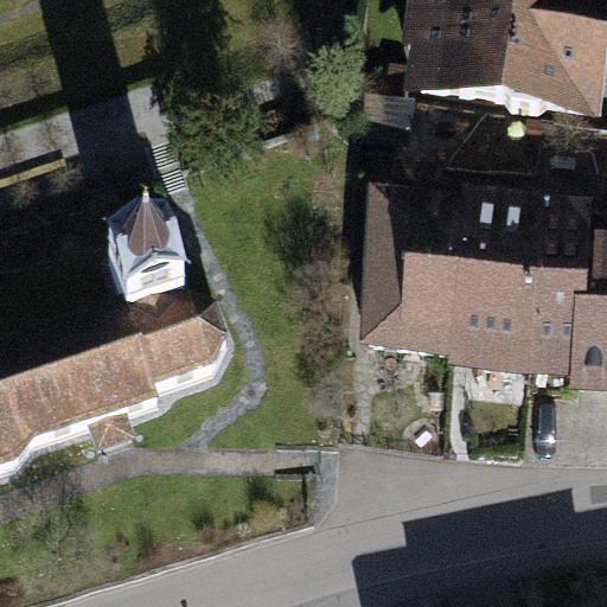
[(606,0),(436,0),(425,94),(599,117),(606,52),(606,0)]
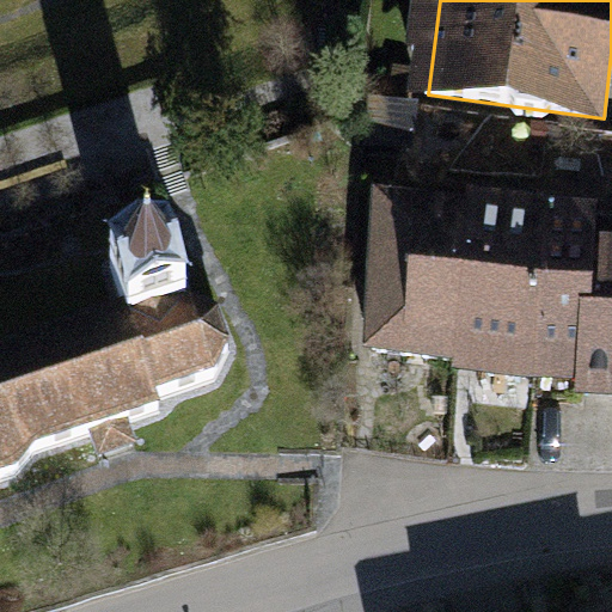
[(441,213),(441,222),(432,379),(430,393),(508,398),(520,218),(441,213)]
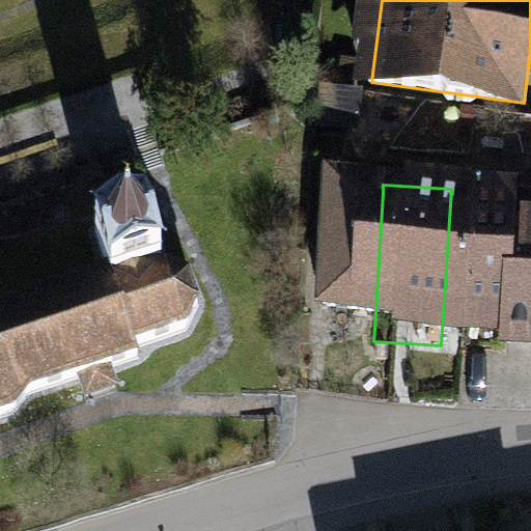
[(383,193),(304,188),(296,325),(374,329),(383,193)]
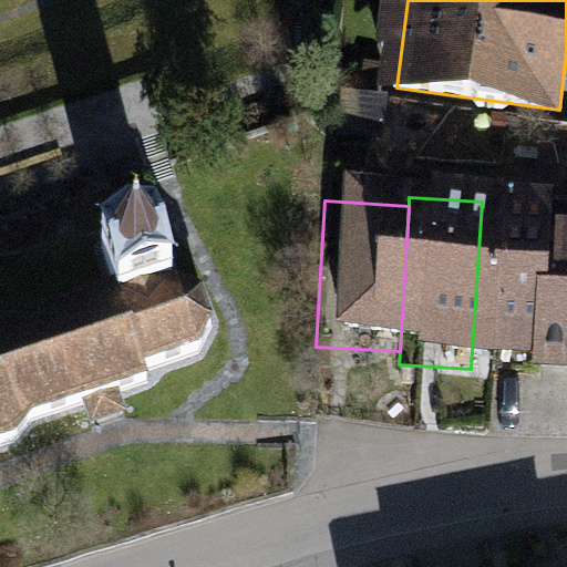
[(533,205),(482,202),(471,369),(515,371),(514,388),(558,390),(566,243),(566,225),(532,223),(533,205)]
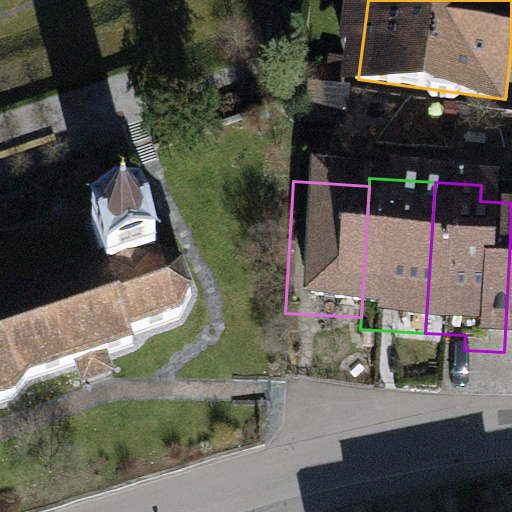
[(174,323),(186,297),(179,272),(164,260),(149,208),(73,232),(86,272),(4,296),(0,296),(0,409),(13,406),(35,383),(83,367),(90,387),(106,382),(122,378),(116,356),(131,351),(129,337),(174,323)]
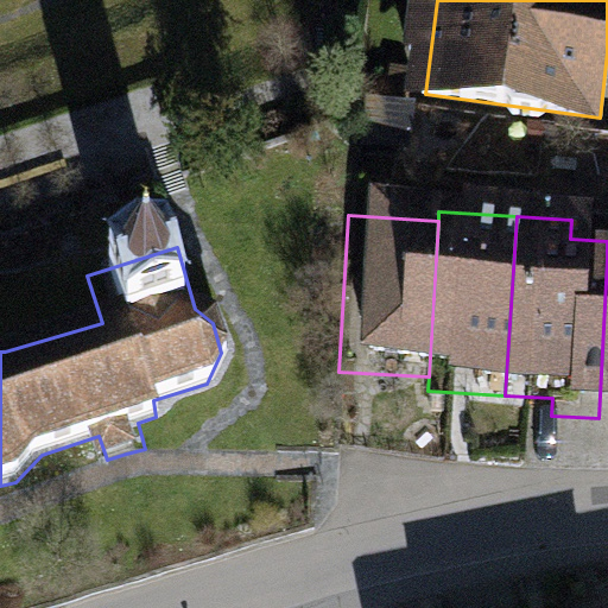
All buildings are outlined.
